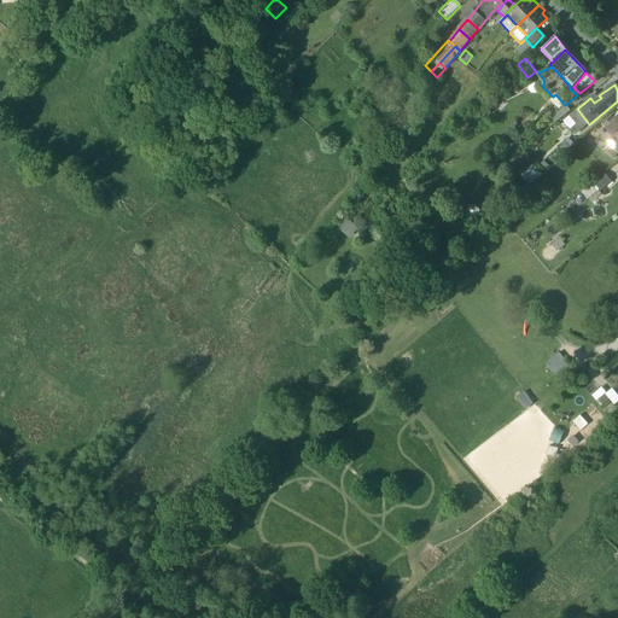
[(555,94),(553,97),(548,100),(558,110),(565,105),(555,94)]
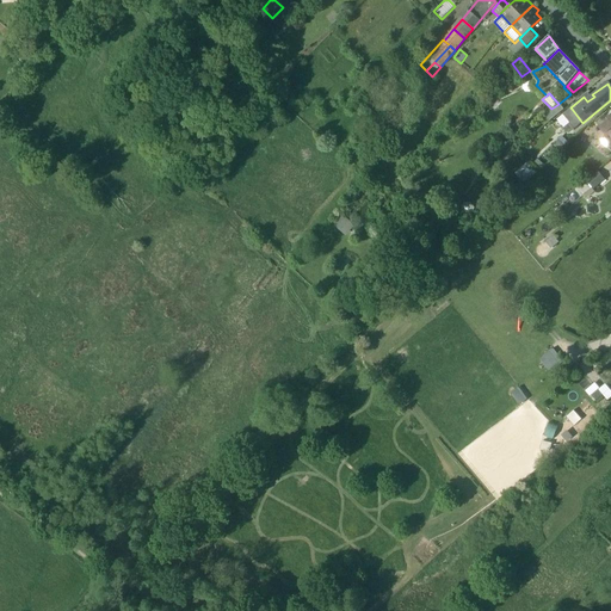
[(393,104),(384,113),(392,119),(400,110),(393,104)]
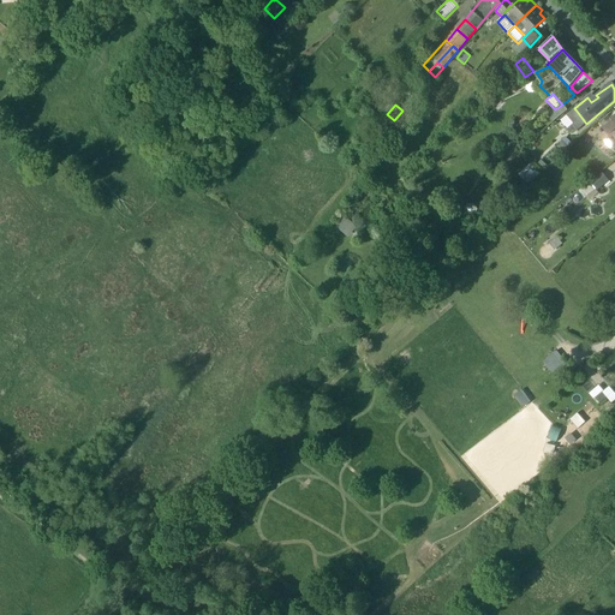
[(548,115),(553,123),(556,120),(567,111),(562,105),(555,109),(548,115)]
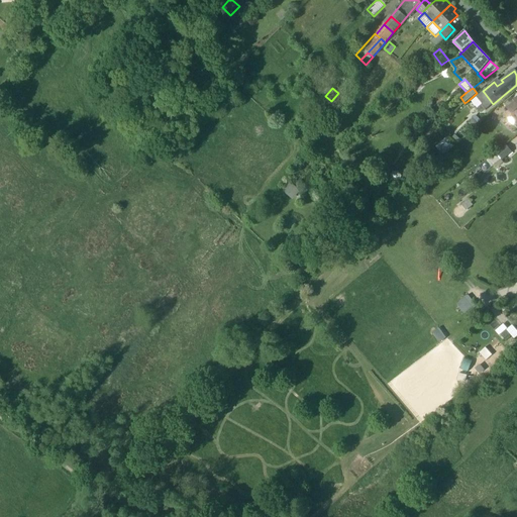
[(487,108),(493,104),(484,92),(478,96),(487,108)]
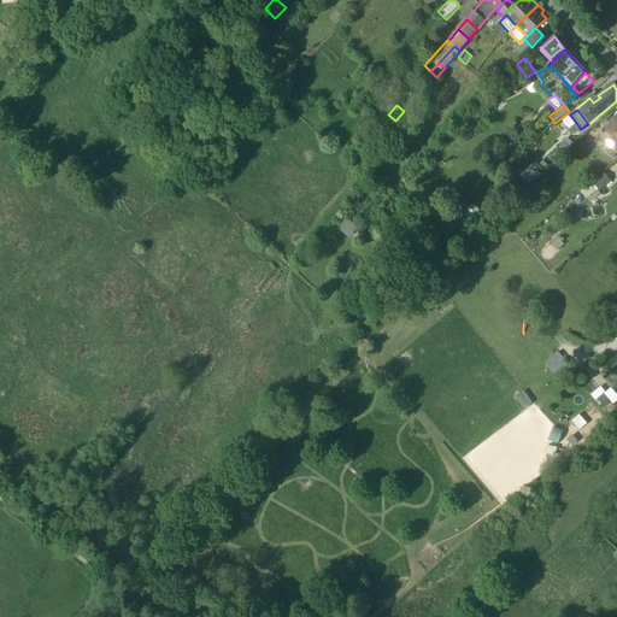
[(616,135),(616,137),(616,116),(613,119),(615,122),(605,129),(612,137),(616,135)]
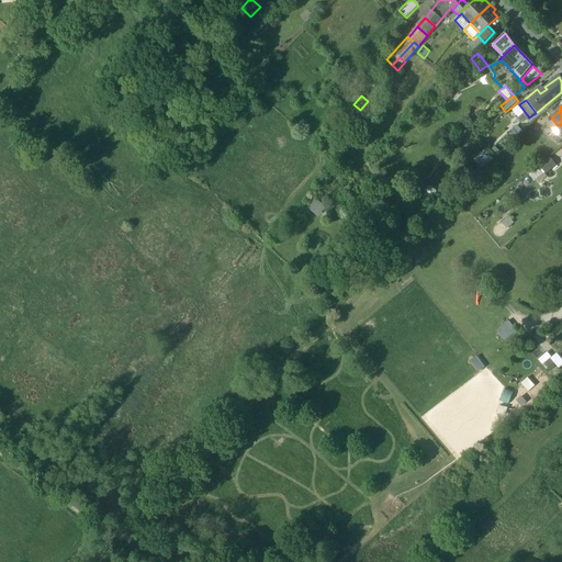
[(508,133),(515,139),(523,132),(517,125),(508,133)]
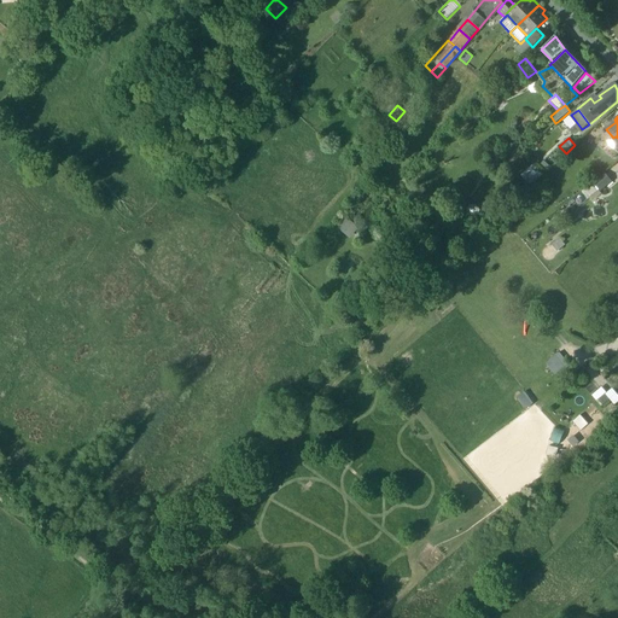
[(520,176),(531,187),(543,176),(532,165),(520,176)]
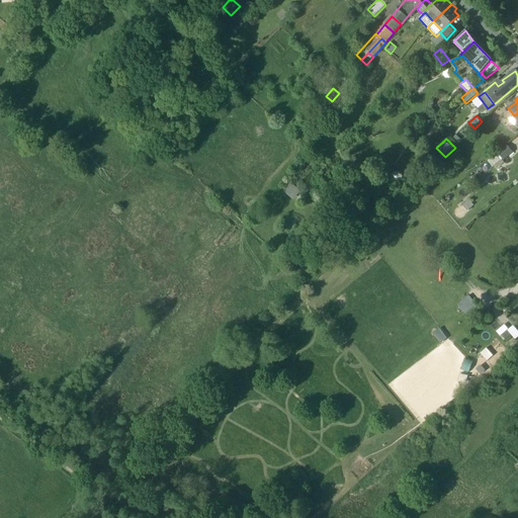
[(503,160),(513,152),(507,145),(498,153),(503,160)]
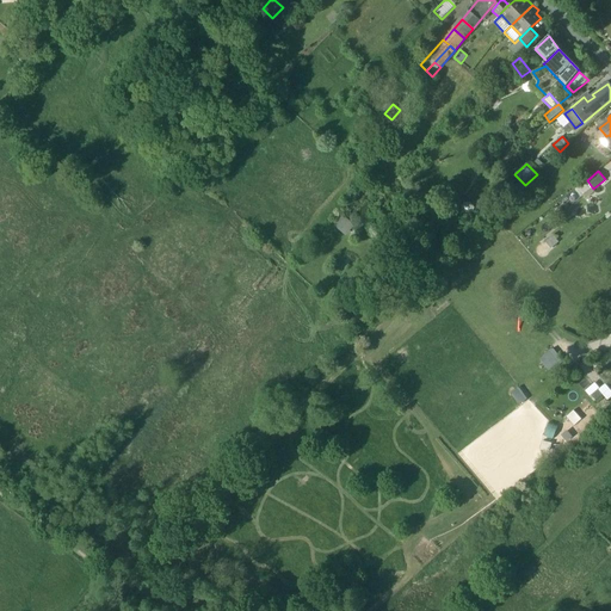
[(463,203),(461,210),(464,216),(473,215),(474,208),(470,203),(463,203)]
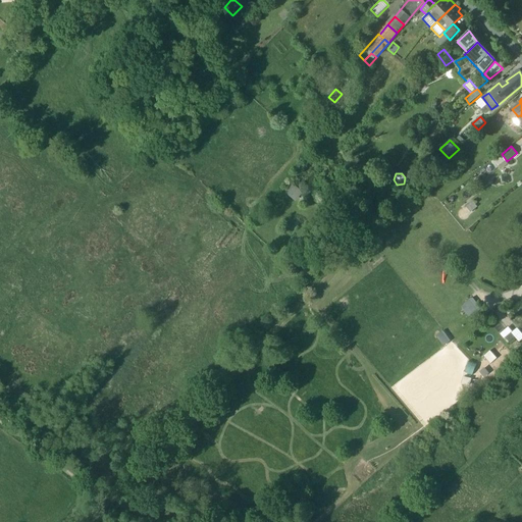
[(436,177),(429,179),(432,188),(439,186),(436,177)]
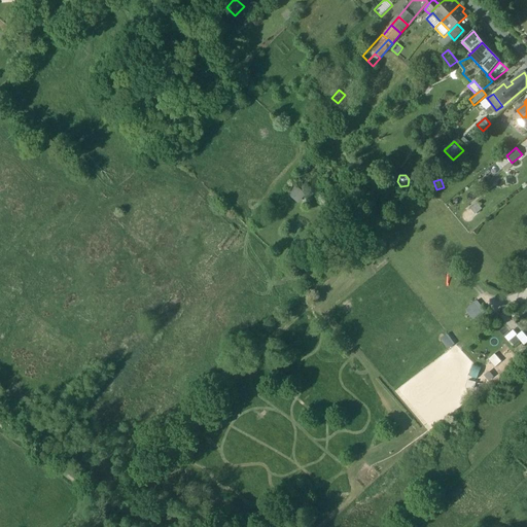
[(477,203),(470,208),(475,214),(482,209),(477,203)]
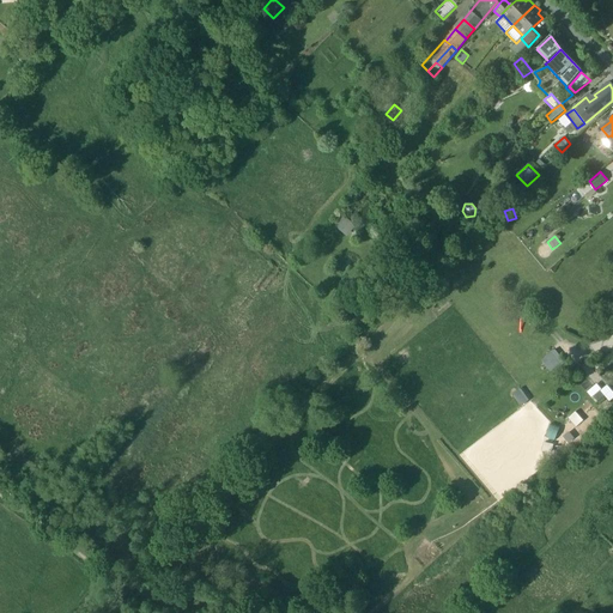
[(521,307),(519,319),(535,321),(538,309),(521,307)]
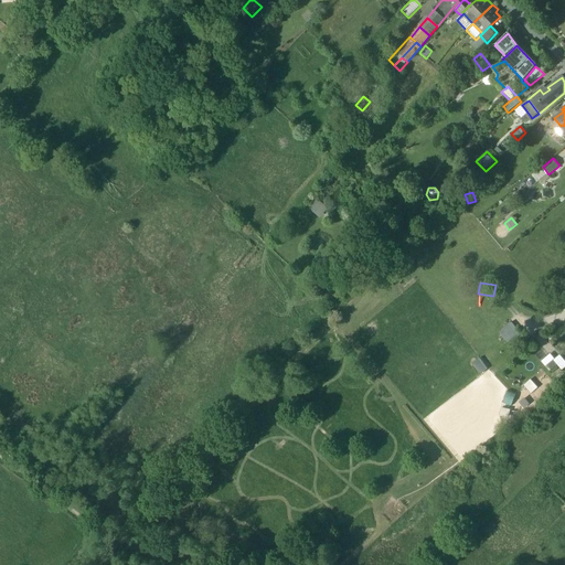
[(511,322),(508,326),(518,338),(522,336),(511,322)]
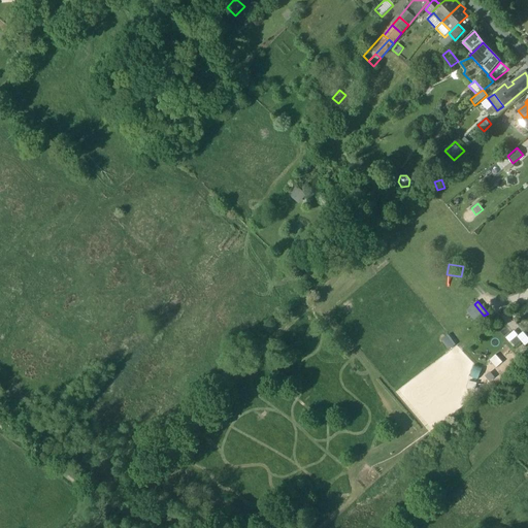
[(480,319),(484,316),(474,304),(466,310),(474,321),(479,318),(480,319)]
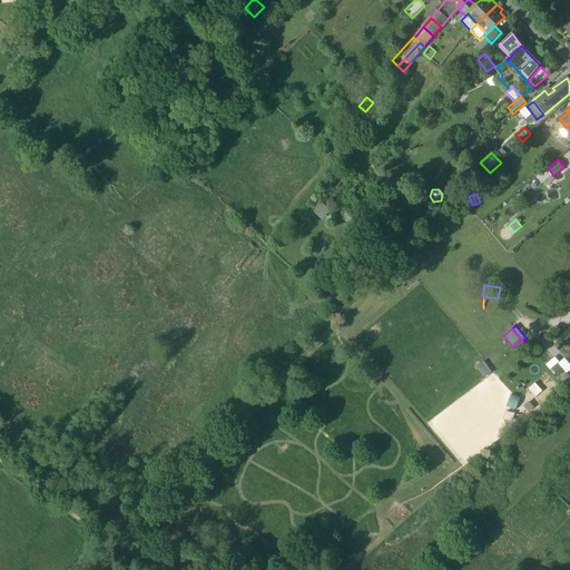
[(554,357),(546,365),(550,371),(551,370),(558,364),(559,363),(554,357)]
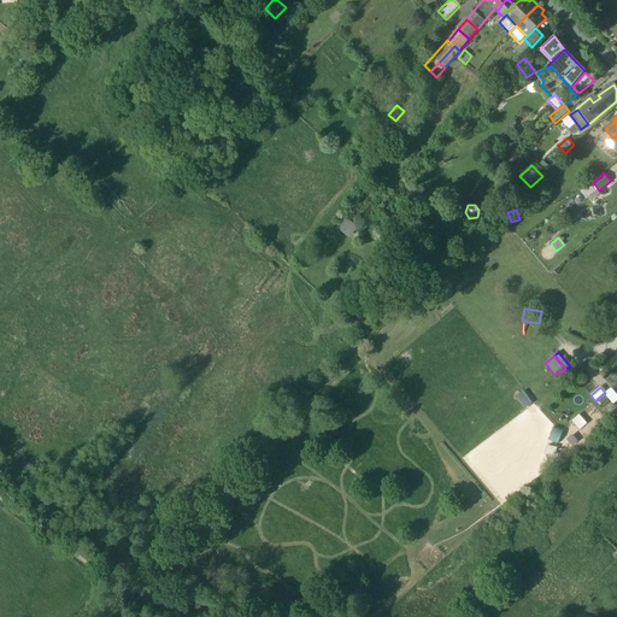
[(616,395),(611,388),(605,393),(604,394),(609,399),(613,405),(616,401),(616,395)]
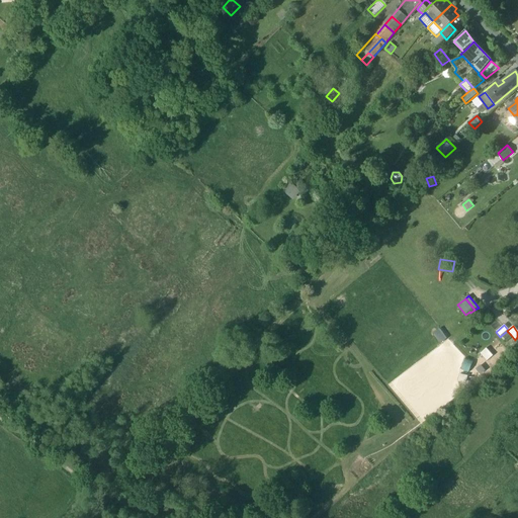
[(433,333),(440,343),(445,340),(438,329),(433,333)]
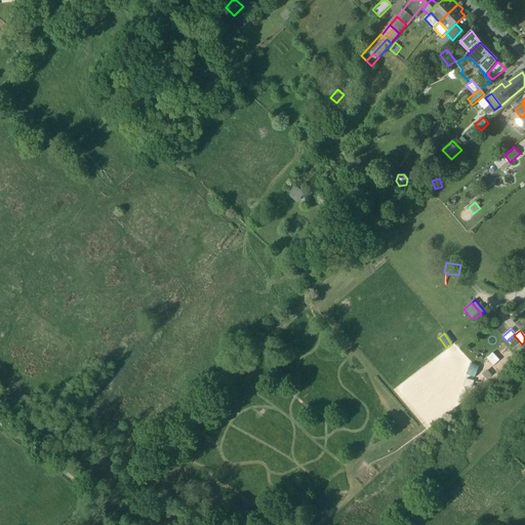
[(514,335),(508,340),(512,345),(518,339),(514,335)]
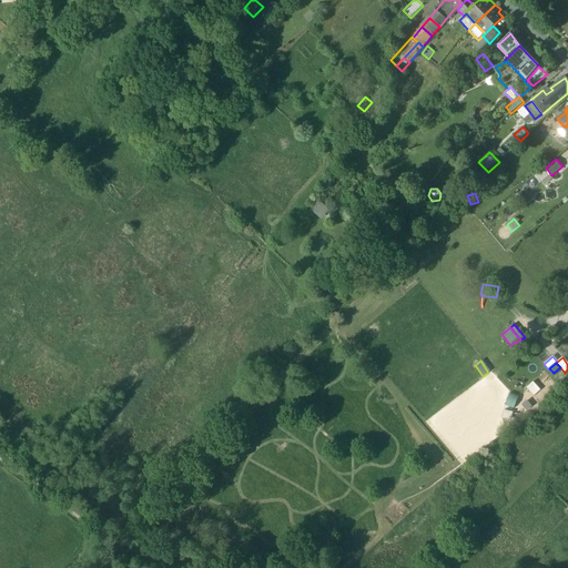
[(534,382),(526,388),(534,396),(540,389),(534,382)]
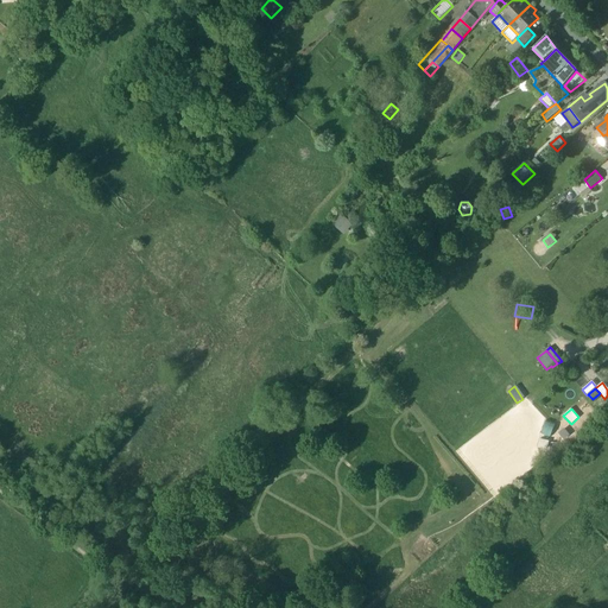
[(564,429),(557,434),(563,441),(569,436),(564,429)]
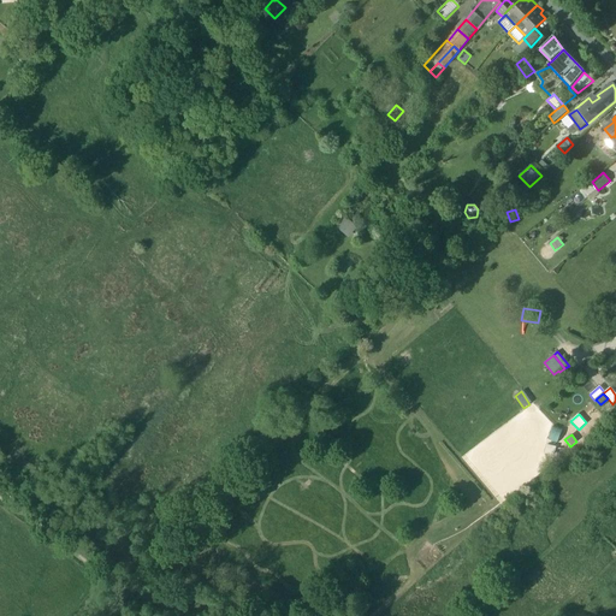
[(556,448),(546,445),(544,454),(555,456),(556,448)]
